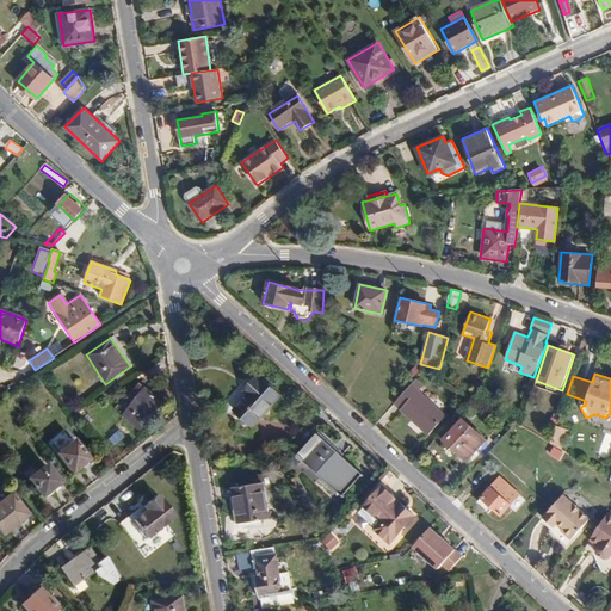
[(252,427),(281,395),(263,377),(261,380),(258,376),(245,390),(248,395),(234,411),(252,427)]
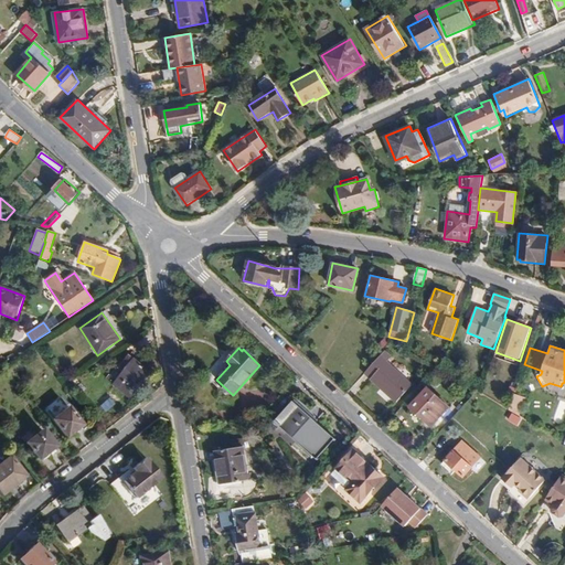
[(412,384),(387,361),(392,356),(385,350),(364,373),(395,402),(412,384)]
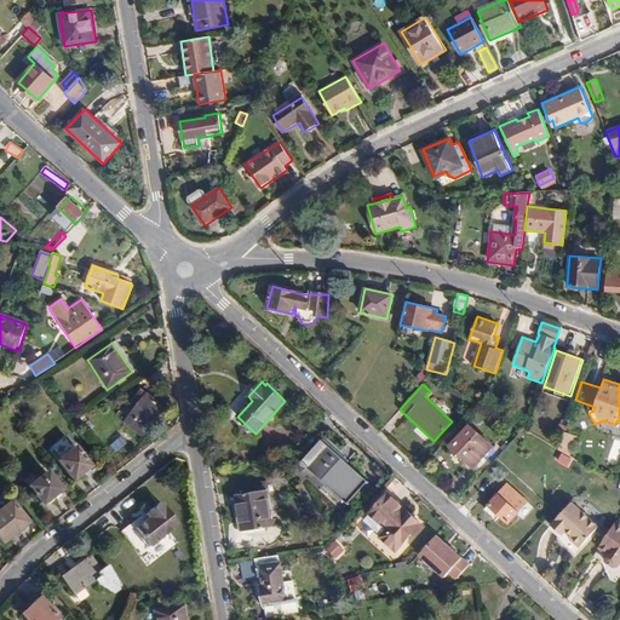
[(135,408),(147,394),(141,389),(128,405),(135,408)]
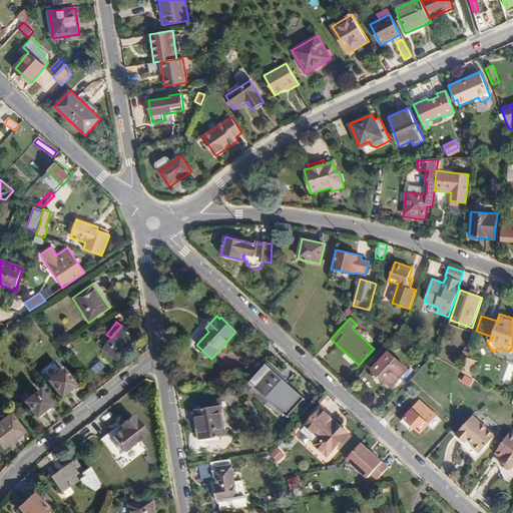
[(118,362),(136,338),(121,326),(111,338),(102,350),(118,362)]
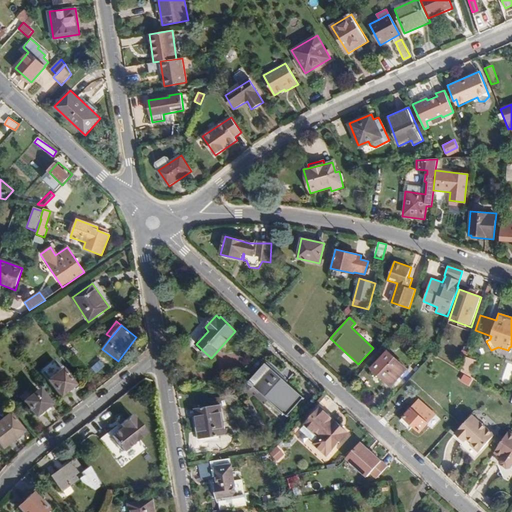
[(408,369),(387,350),(371,368),(391,386),(408,369)]
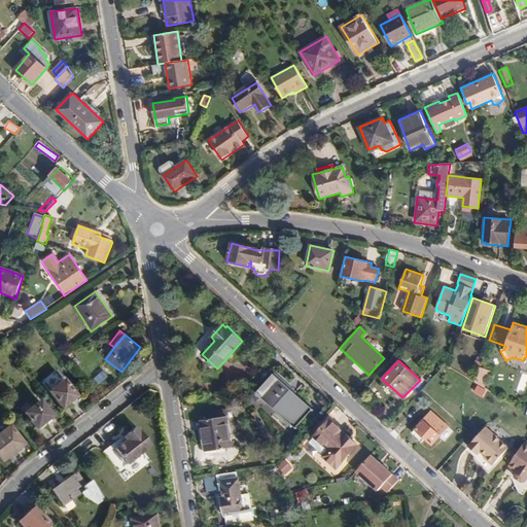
[(487,381),(490,371),(480,366),(476,377),(487,381)]
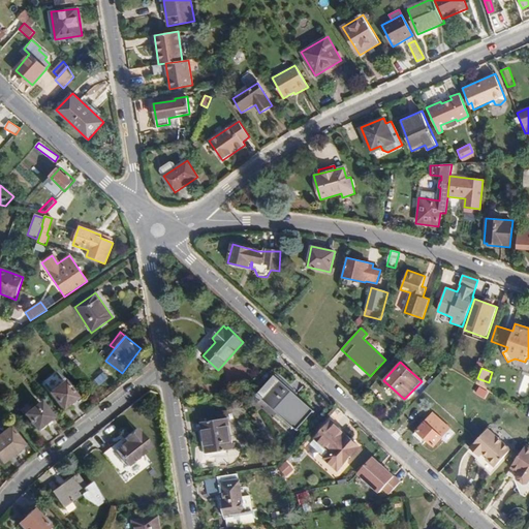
[(76,399),(56,372),(41,383),(62,410),(76,399)]
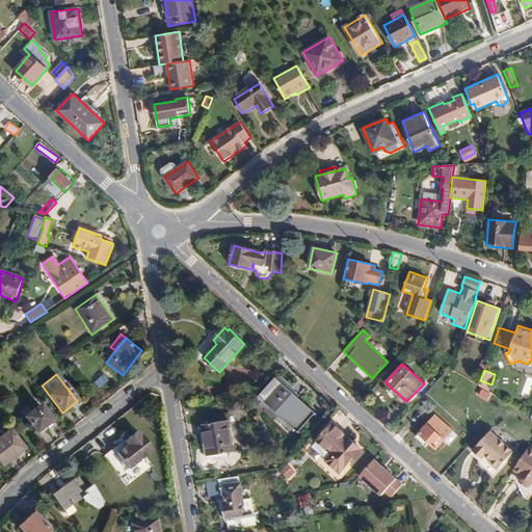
[(316,414),(276,377),(259,395),(298,433),(316,414)]
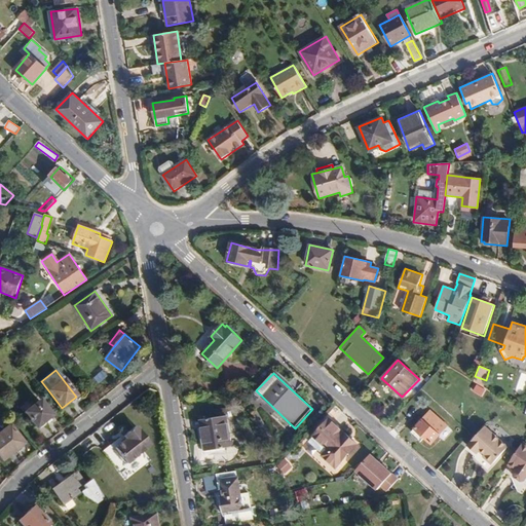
[(483,386),(486,380),(475,376),(473,381),(483,386)]
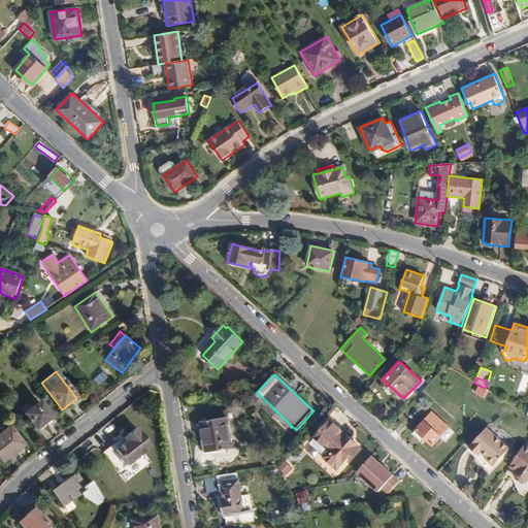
[(481,396),(485,390),(473,384),(470,389),(481,396)]
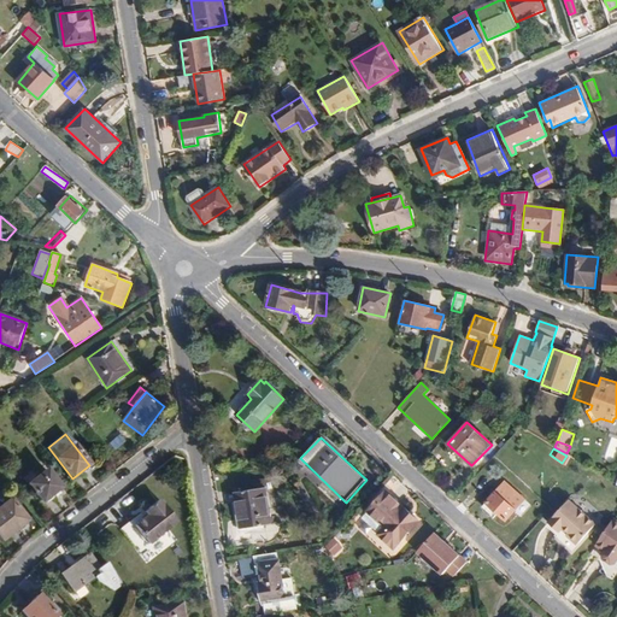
[(59,488),(45,469),(27,483),(41,503),(59,488)]
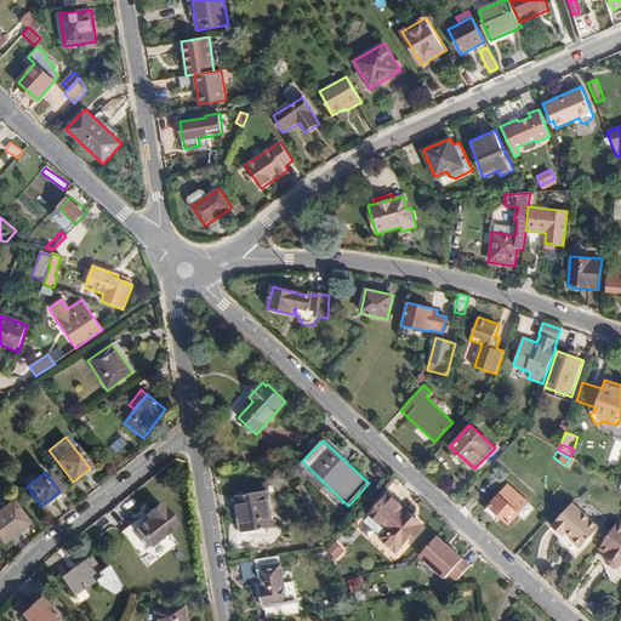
[(510,525),(529,502),(508,484),(485,510),(495,519),(499,514),(510,525)]
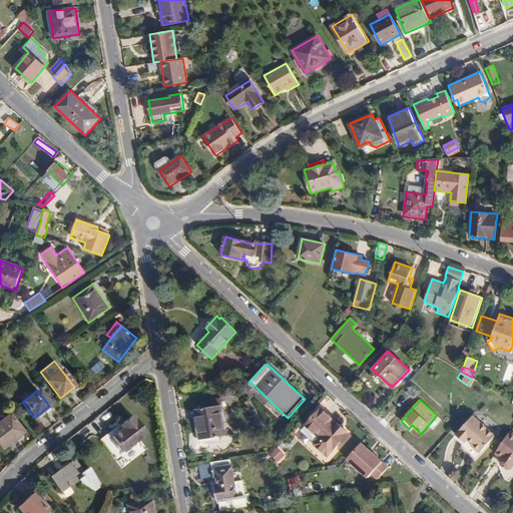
[(225,435),(221,405),(195,410),(196,418),(193,418),(197,445),(218,441),(217,437),(225,435)]
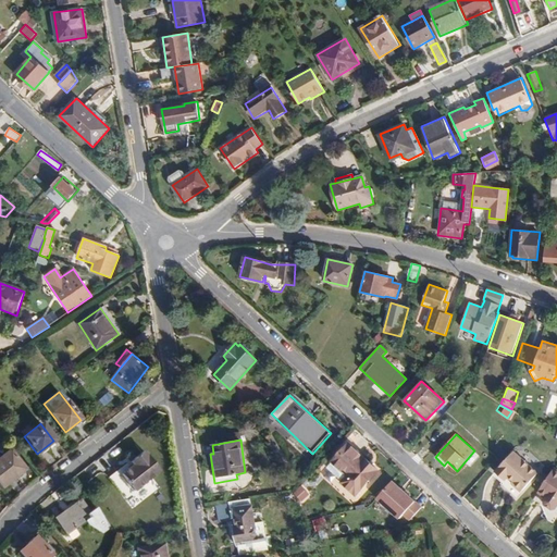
[(378,471),(349,444),(327,466),(329,469),(355,495),(378,471)]
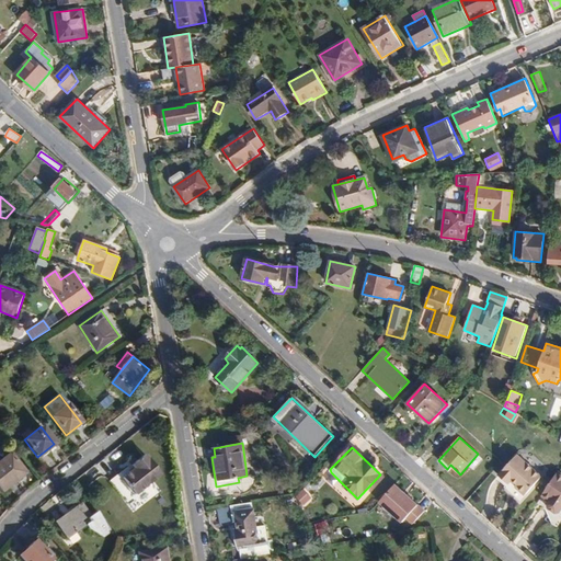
[(25,473),(10,453),(0,460),(0,490),(2,492),(25,473)]
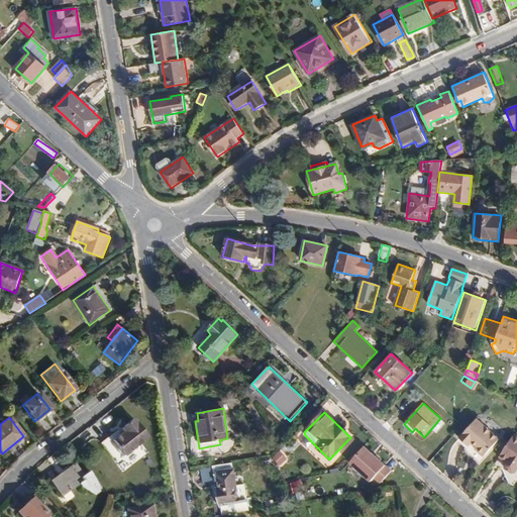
[(148,438),(133,418),(118,429),(120,432),(111,440),(122,455),(123,457),(128,453),(148,438)]
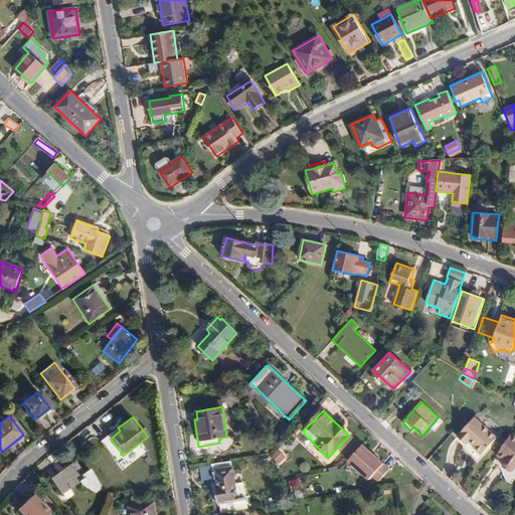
[(497,438),(476,416),(458,437),(466,444),(470,440),(476,445),(476,449),(481,453),(484,453),(497,438)]
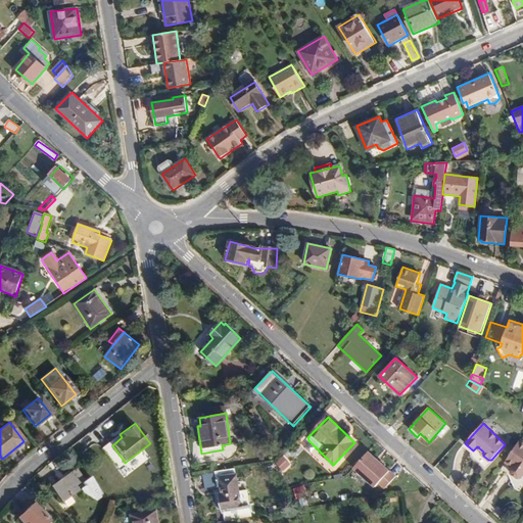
[(522,440),(521,439),(507,460),(514,466),(513,468),(511,470),(511,474),(518,479),(522,477),(522,475),(522,440)]
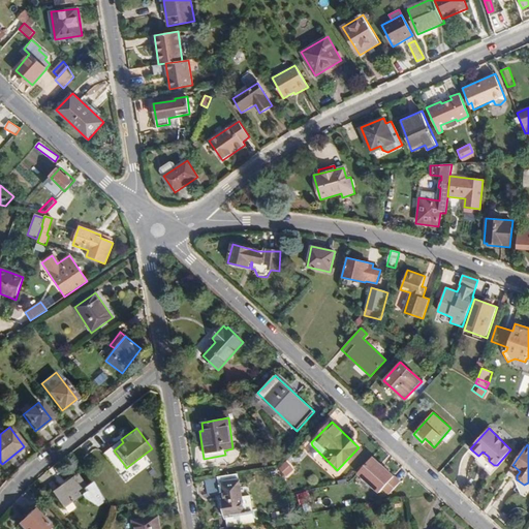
[(402,481),(373,456),(356,474),(380,495),(383,491),(389,495),(402,481)]
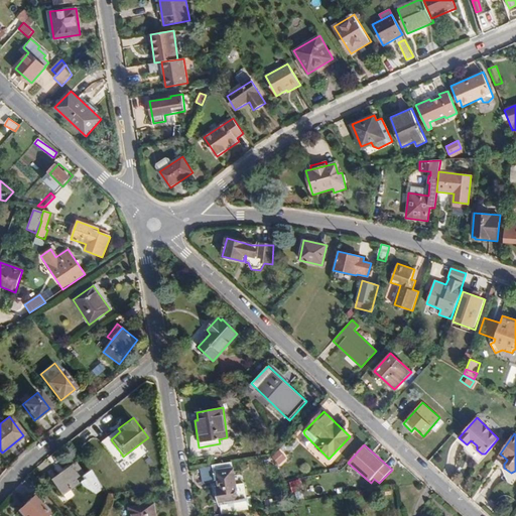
[(280,467),(289,458),(280,448),(271,458),(280,467)]
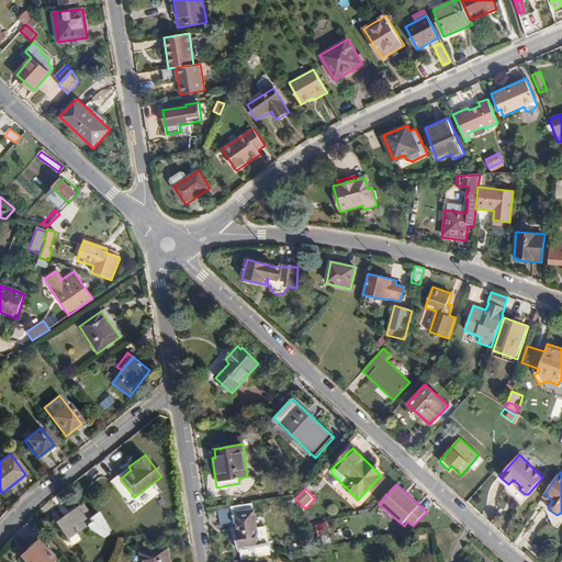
[(270,555),(266,527),(257,528),(255,510),(251,510),(250,503),(231,506),(232,514),(236,514),(238,529),(236,529),(239,549),(234,550),(235,561),(270,555)]
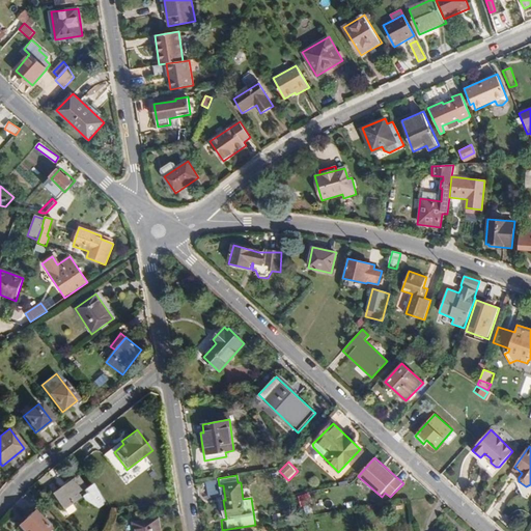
[(104,501),(91,484),(85,488),(76,477),(52,495),(63,509),(81,497),(83,501),(95,507),(104,501)]
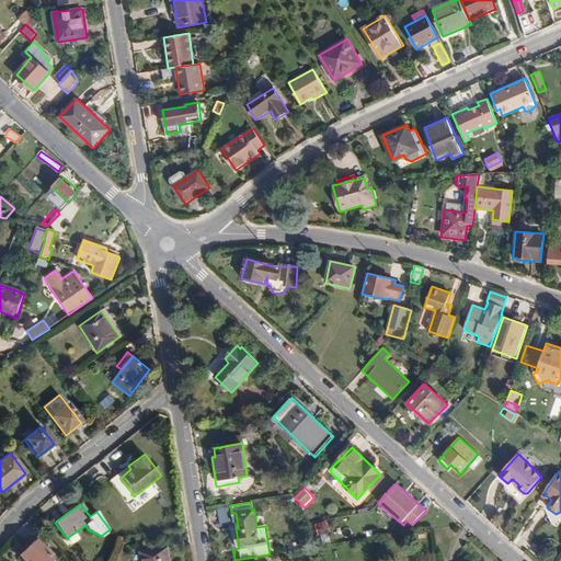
[(327,521),(315,525),(319,538),(331,534),(327,521)]
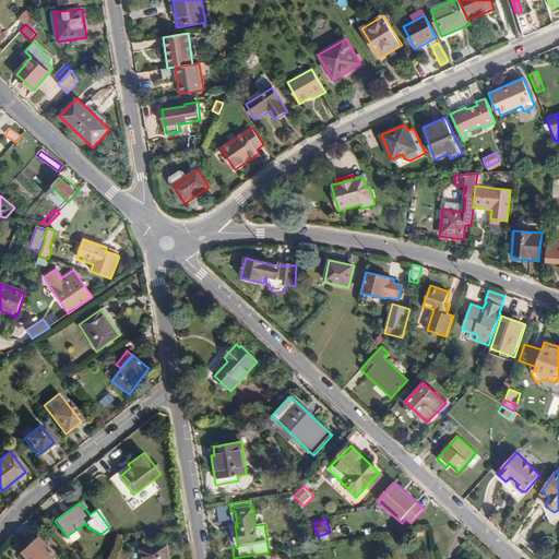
[(50,558),(52,558),(34,538),(18,554),(21,558),(50,558)]
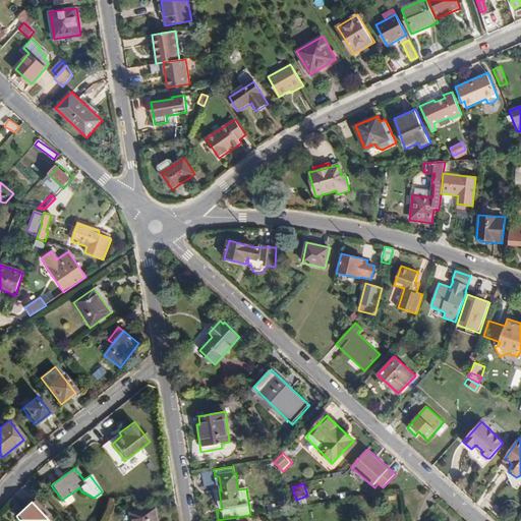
[(157,520),(156,509),(130,513),(130,520),(157,520)]
